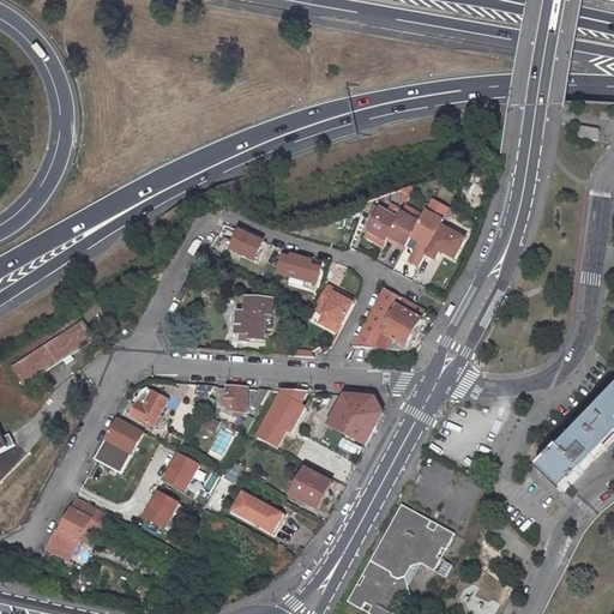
[(579,128),(576,140),(585,142),(594,143),(596,132),(579,128)]
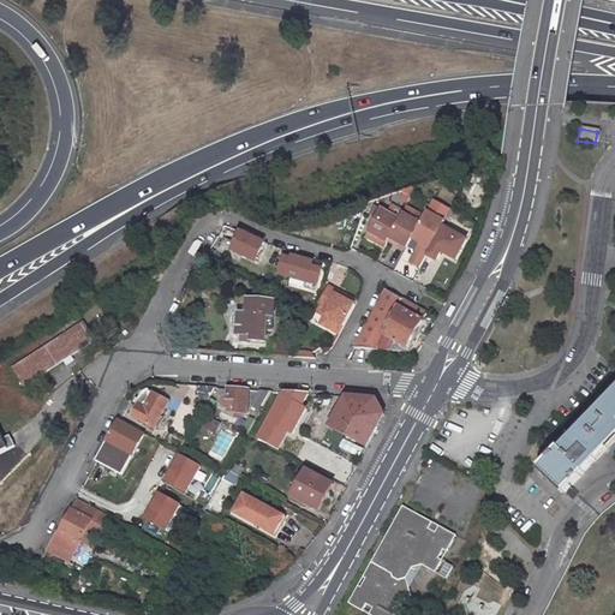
[(443,256),(458,263),(470,238),(445,226),(452,209),(433,199),(425,215),(407,207),(402,218),(375,206),(370,218),(375,220),(365,239),(386,249),(389,240),(408,250),(399,269),(406,272),(407,268),(418,273),(427,256),(440,263),(443,256)]
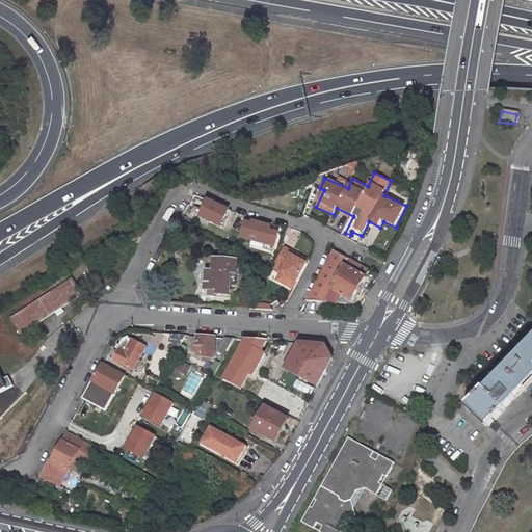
[(207,201),(201,220),(224,228),(231,207),(207,201)]
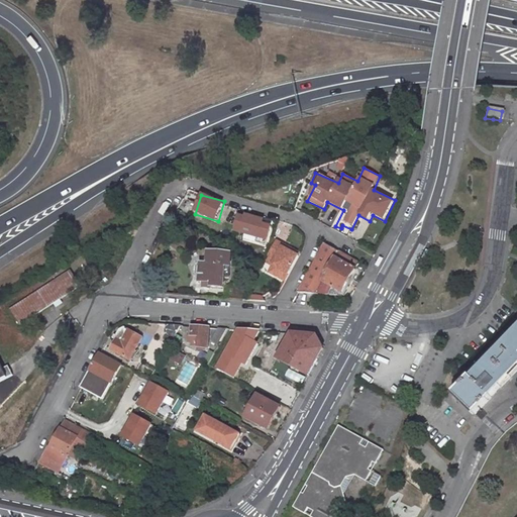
[(239,213),(234,232),(269,241),(273,225),(265,223),(266,220),(239,213)]
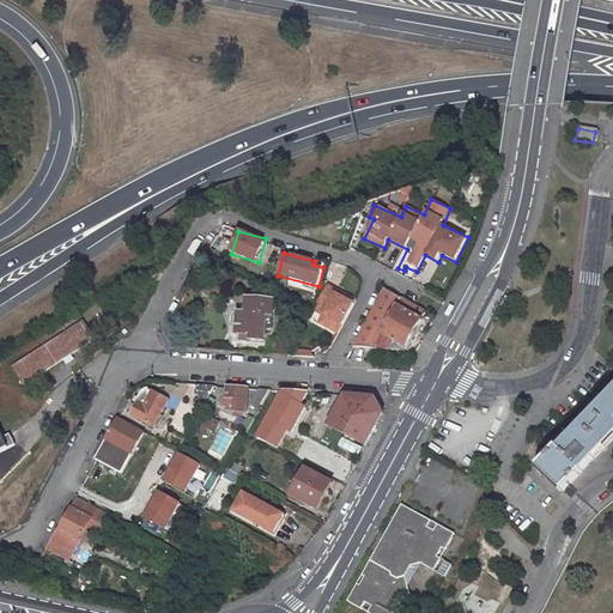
[(317,325),(339,335),(356,301),(327,285),(314,310),(323,314),(317,325)]
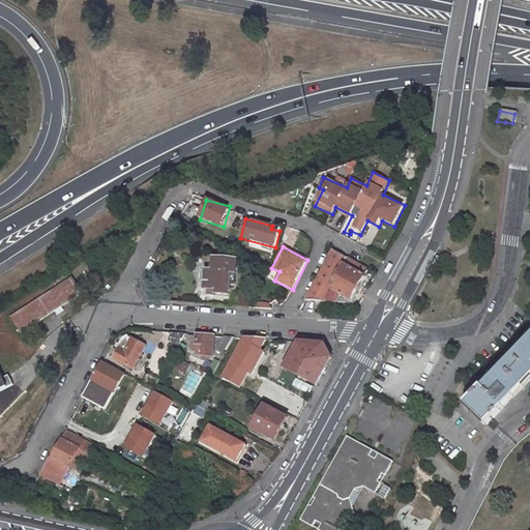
[(310,299),(341,301),(345,295),(349,297),(361,274),(360,273),(364,266),(330,247),(303,298),(310,299)]
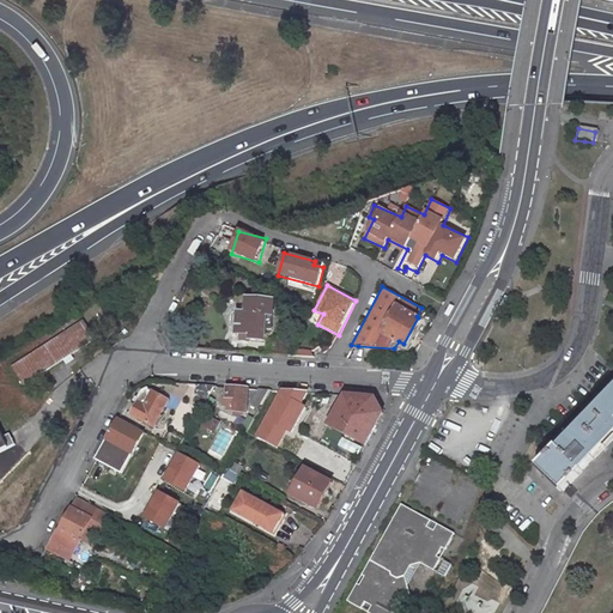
[(249,338),(262,339),(263,326),(265,313),(272,313),(273,297),(246,295),(244,310),(237,309),(235,331),(244,331),(249,331),(249,338)]
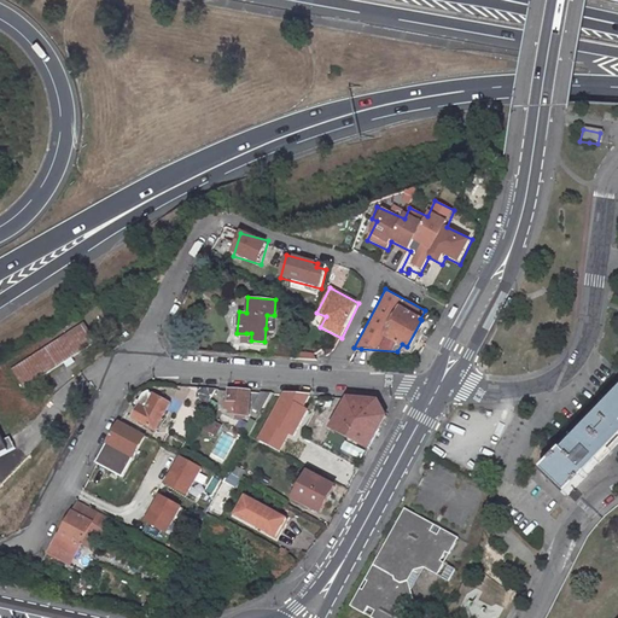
[(83,320),(12,368),(24,386),(97,339),(83,320)]
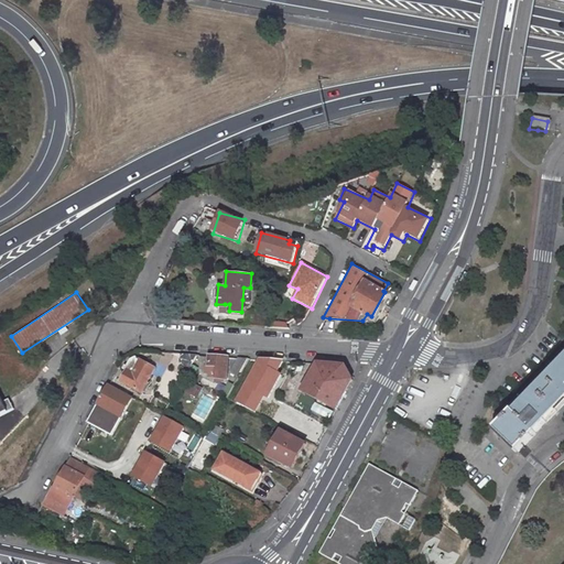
[(182,354),(181,358),(183,361),(190,366),(195,354),(182,354)]
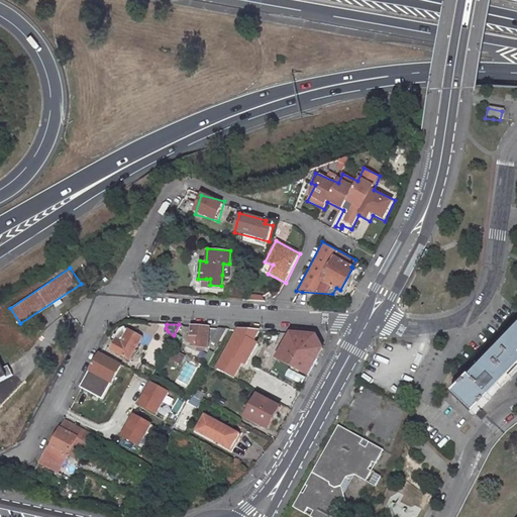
[(198,343),(206,344),(208,326),(188,325),(188,338),(192,338),(192,342),(198,342),(198,343)]
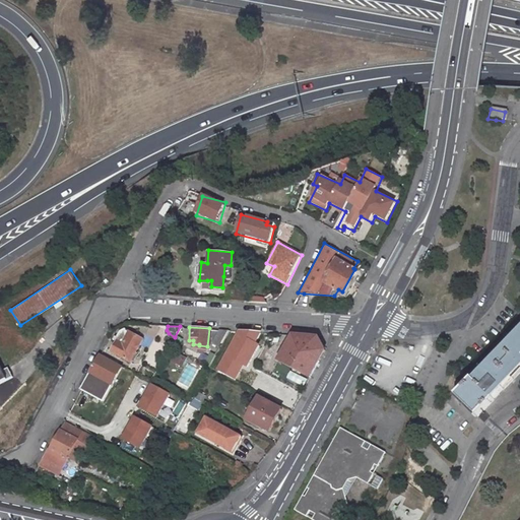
[(134,352),(142,337),(126,328),(122,331),(120,329),(118,333),(121,334),(112,349),(130,360),(131,359),(134,352)]
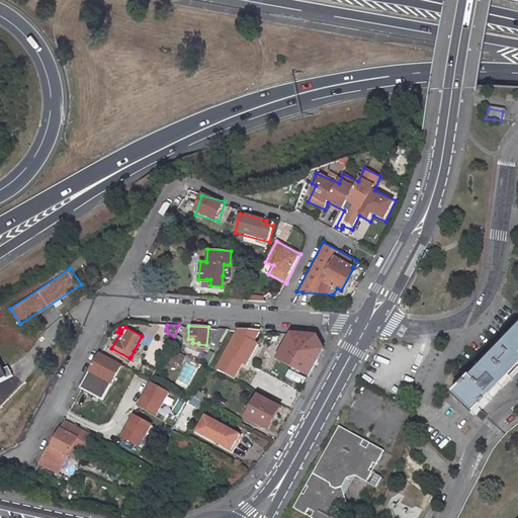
[(217,328),(210,339),(219,344),(220,341),(227,329),(217,328)]
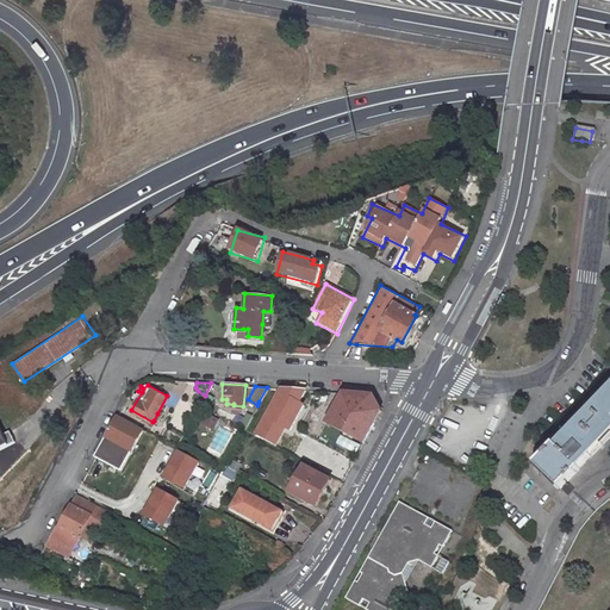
[(259,402),(268,408),(279,387),(267,387),(259,402)]
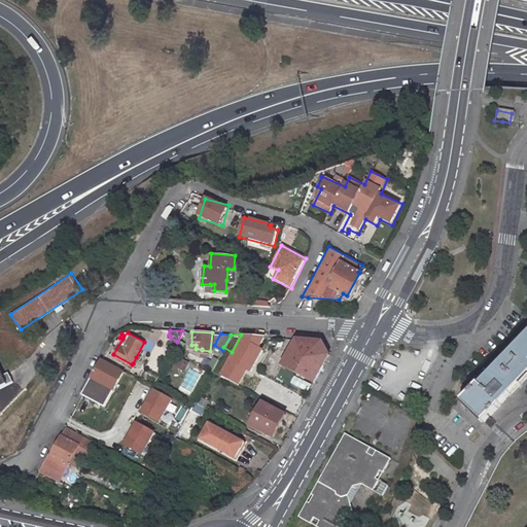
[(482,428),(526,381),(526,336),(477,390),(473,388),(458,405),(482,428)]
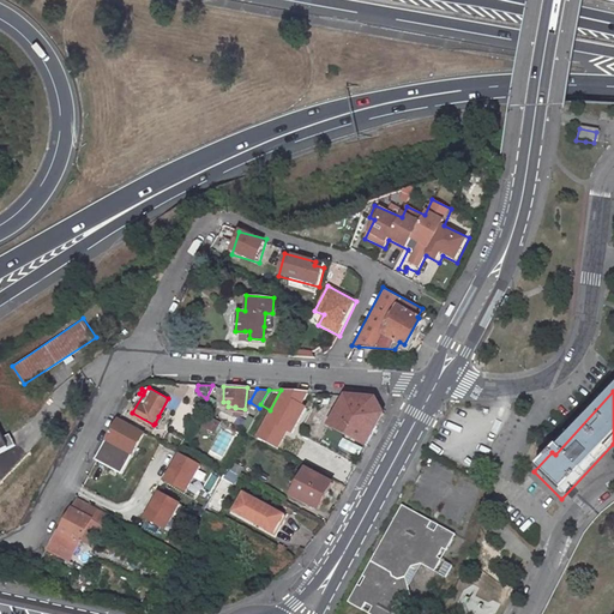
[(343,395),(326,426),(363,445),(381,413),(373,397),(343,395)]
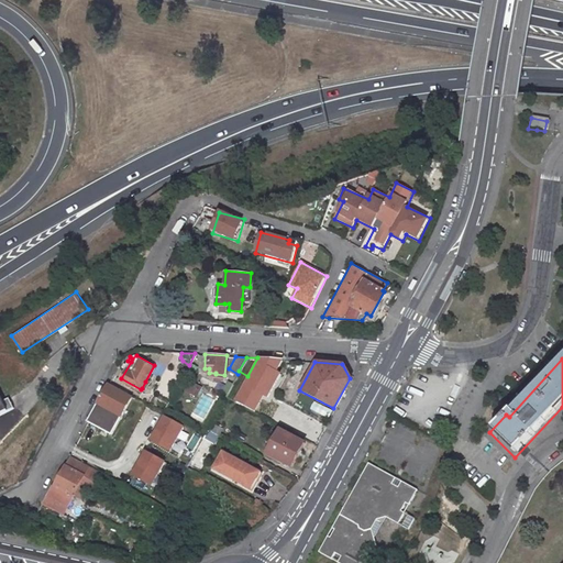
[(201,385),(188,377),(184,386),(196,393),(201,385)]
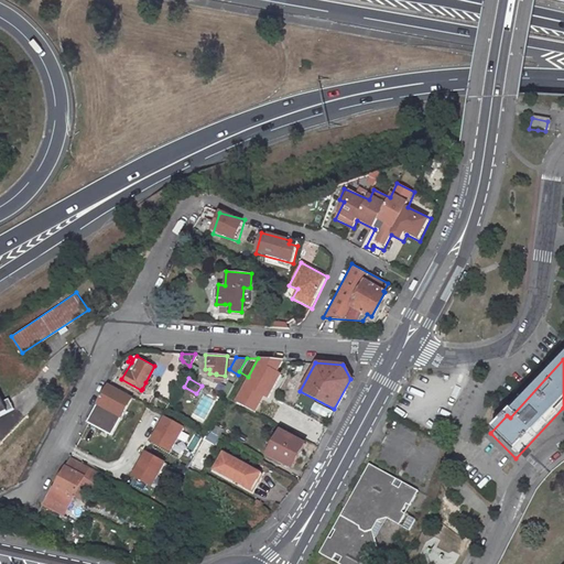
[(236,391),(241,382),(235,379),(234,382),(230,388),(236,391)]
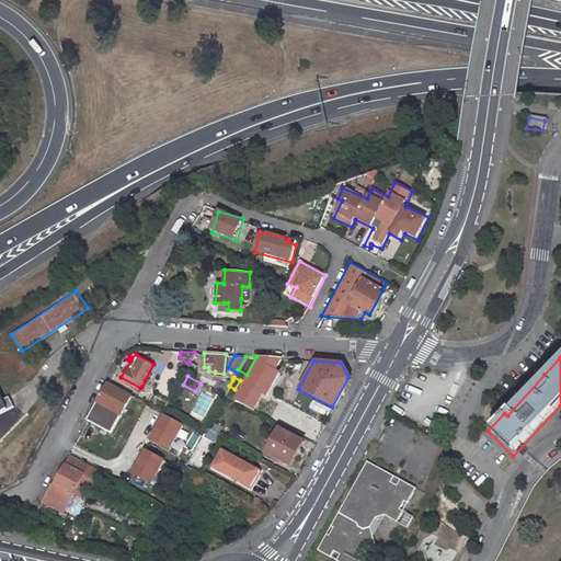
[(229,386),(232,380),(227,378),(221,388),(227,390),(229,386)]
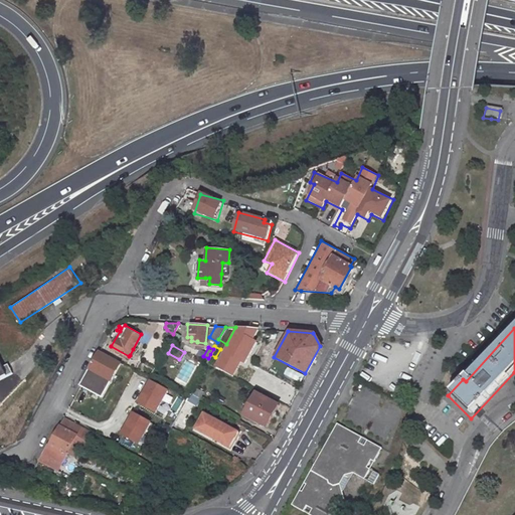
[(0,376),(16,368),(11,359),(5,362),(0,351),(0,376)]
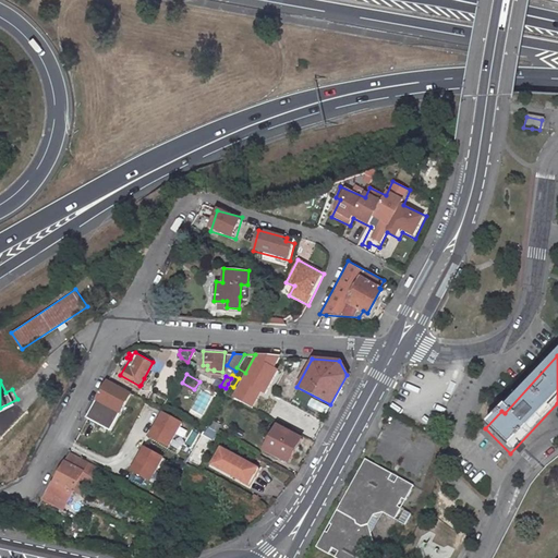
[(86,417),(110,431),(131,392),(106,380),(86,417)]
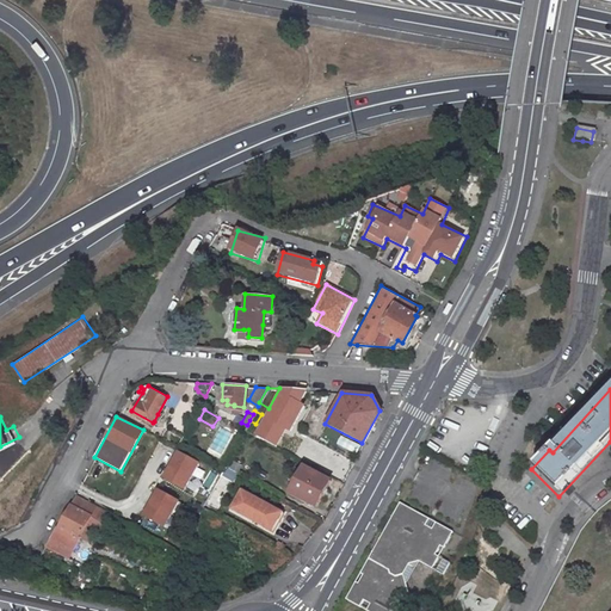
[(164,481),(189,492),(201,462),(177,452),(164,481)]
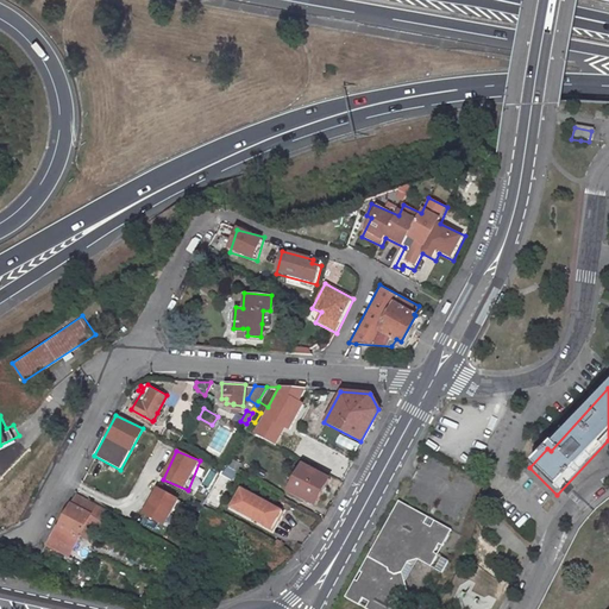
[(302,464),(288,489),(314,503),(328,478),(302,464)]
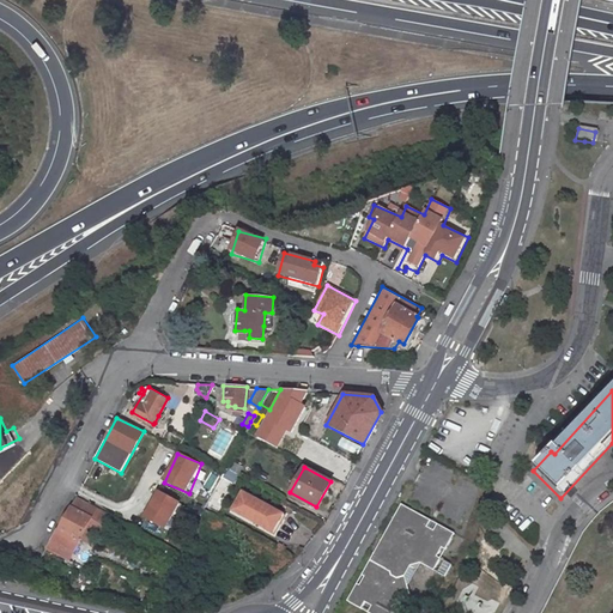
[(285,513),(244,490),(234,509),(266,527),(268,521),(278,526),(285,513)]
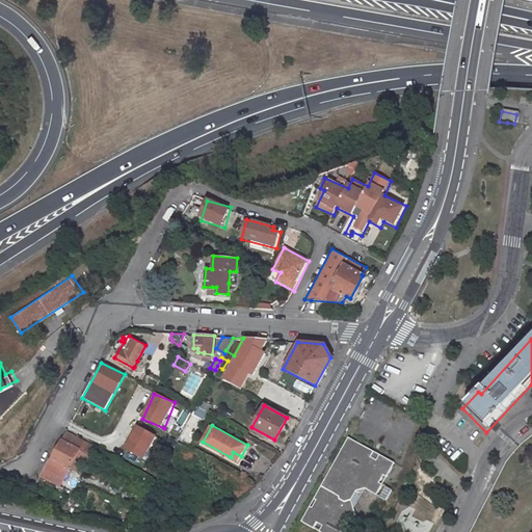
[(147,460),(157,435),(135,426),(125,451),(147,460)]
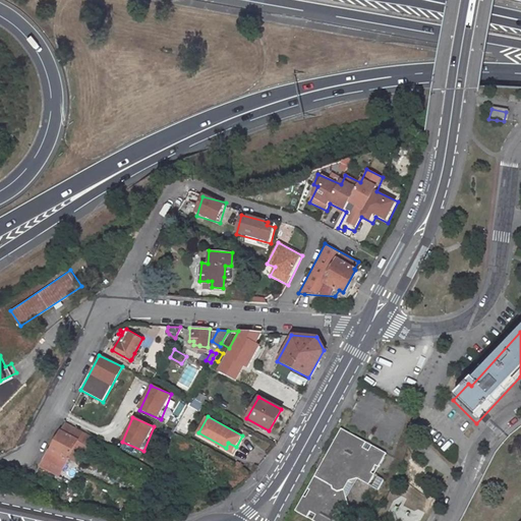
[(46,458),(65,468),(83,430),(65,420),(50,450),(46,458)]
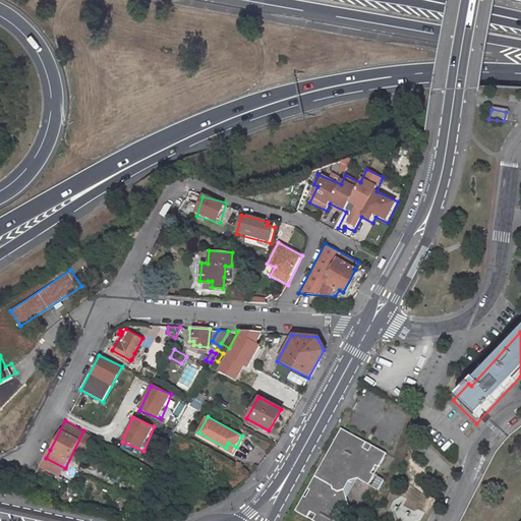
[(364,443),(340,429),(323,461),(324,462),(325,463),(326,465),(326,466),(323,471),(322,472),(320,472),(317,472),(316,471),(306,489),(308,491),(304,499),(302,498),(294,512),(305,519),(308,513),(314,516),(311,520),(333,520),(334,519),(332,518),(335,512),(348,508),(343,490),(347,482),(356,479),(367,486),(372,475),(369,474),(374,466),(378,468),(385,455),(370,447),(367,452),(361,449),(364,443)]
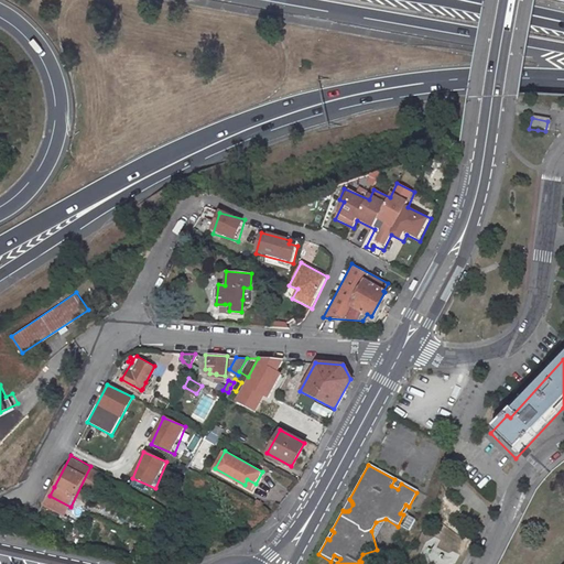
[(252,489),(256,484),(247,479),(245,485),(252,489)]
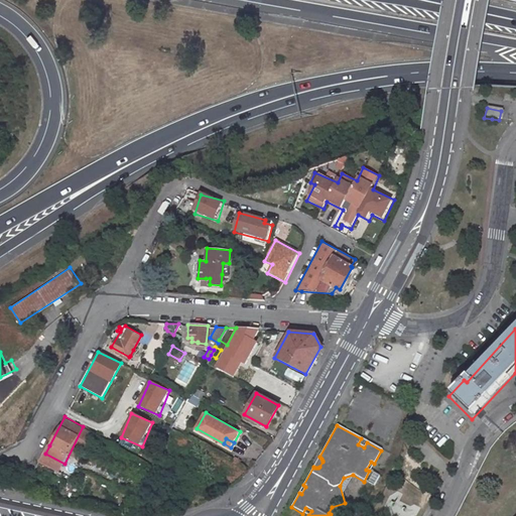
[(241,461),(235,457),(232,462),(238,466),(241,461)]
